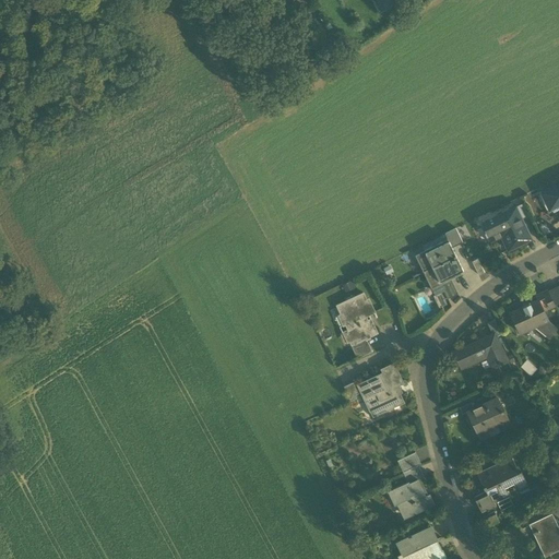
[(372,0),(379,12),(387,9),(397,2),(396,0),(372,0)]
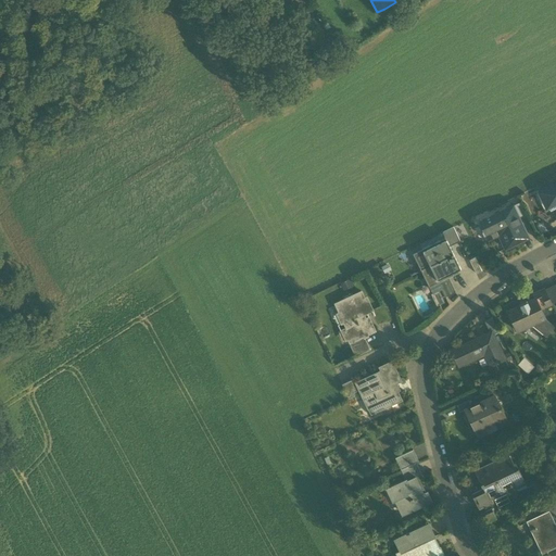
[(555,184),(541,192),(547,203),(550,202),(555,198),(555,184)]
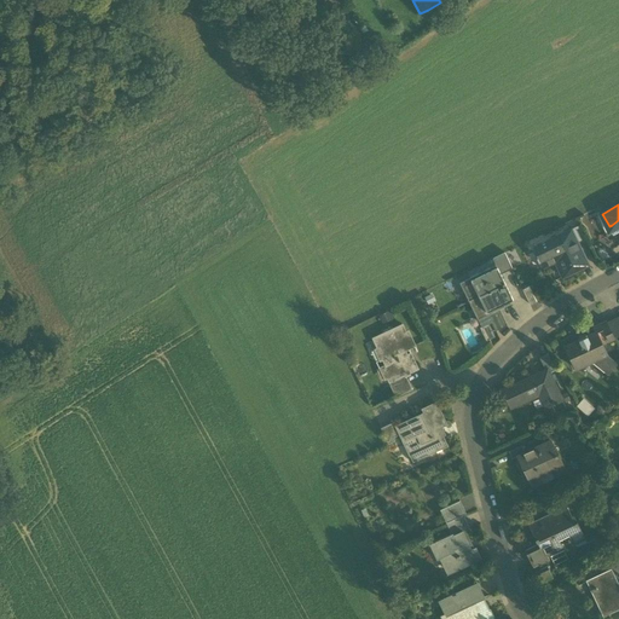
[(609,226),(602,214),(601,214),(609,231),(618,226),(618,220),(612,225),(609,226)]
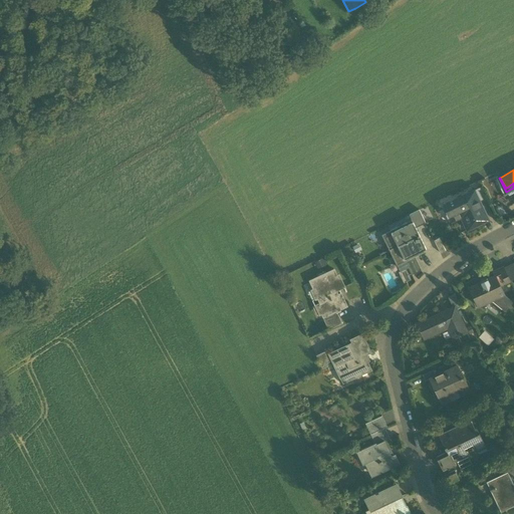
[(475,190),(481,202),(487,199),(481,187),(475,190)]
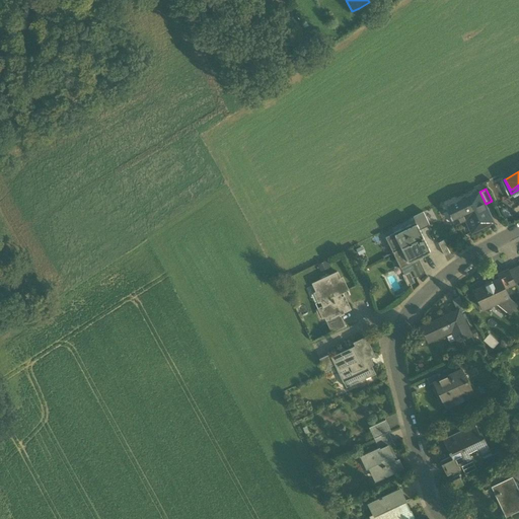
[(467,220),(473,233),(495,223),(486,204),(479,192),(458,202),(459,204),(450,209),(457,222),(467,217),(468,219),(467,220)]
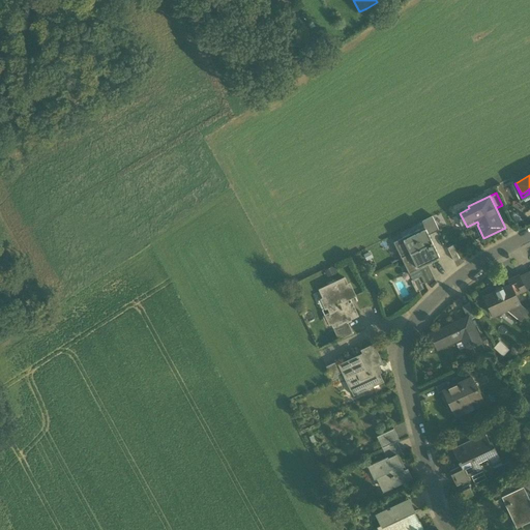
[(464,231),(477,225),(478,224),(477,222),(467,227),(460,213),(455,214),(464,231)]
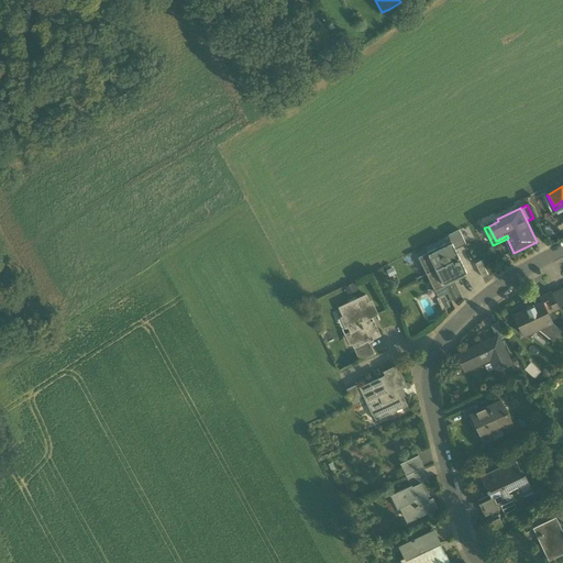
[(452,241),(455,250),(466,244),(460,230),(449,235),(451,241),(452,241)]
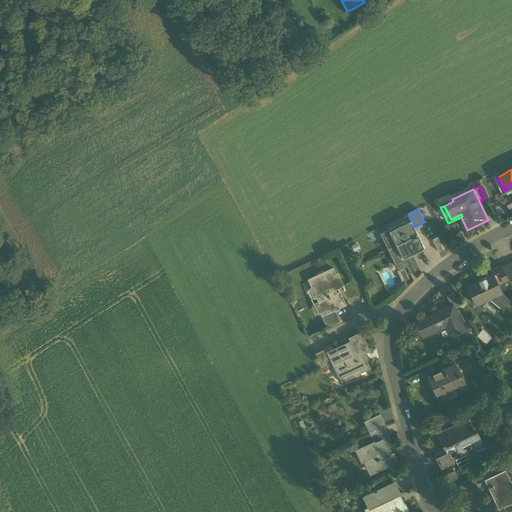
[(383,235),(396,262),(403,259),(404,261),(413,256),(423,251),(422,249),(424,248),(414,227),(411,219),(410,219),(389,230),(390,232),(383,235)]
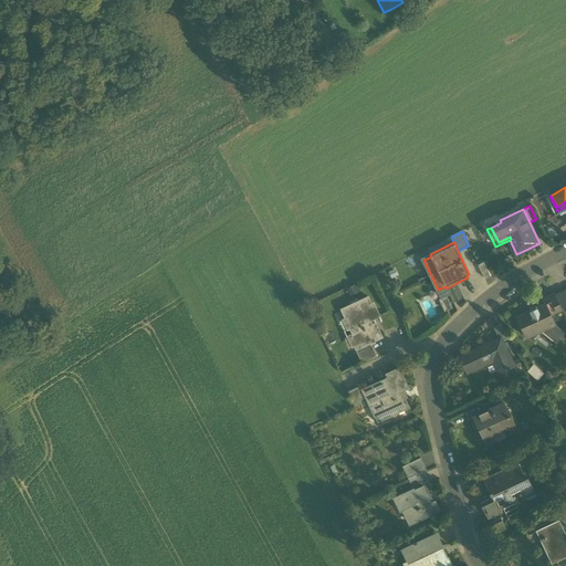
[(437,293),(447,289),(446,286),(438,290),(423,260),(431,257),(430,254),(420,259),(437,293)]
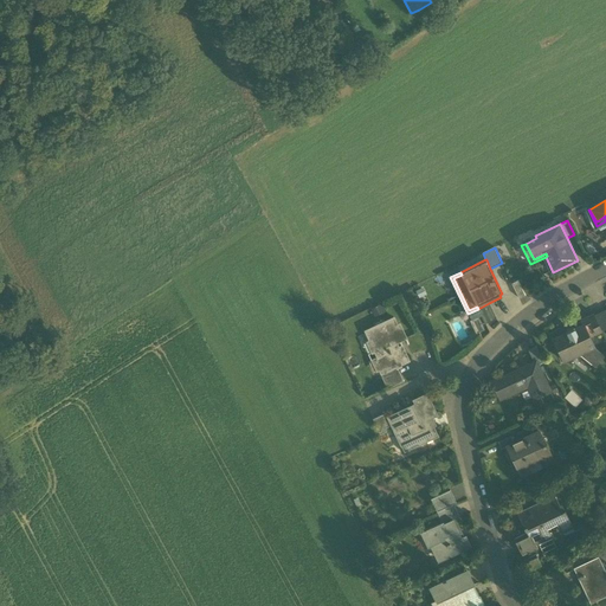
[(513,284),(520,300),(520,298),(526,296),(519,281),(513,284)]
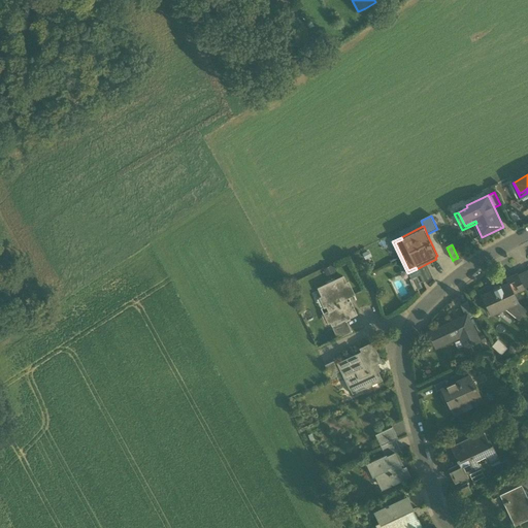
[(369,250),(362,253),(366,260),(372,257),(369,250)]
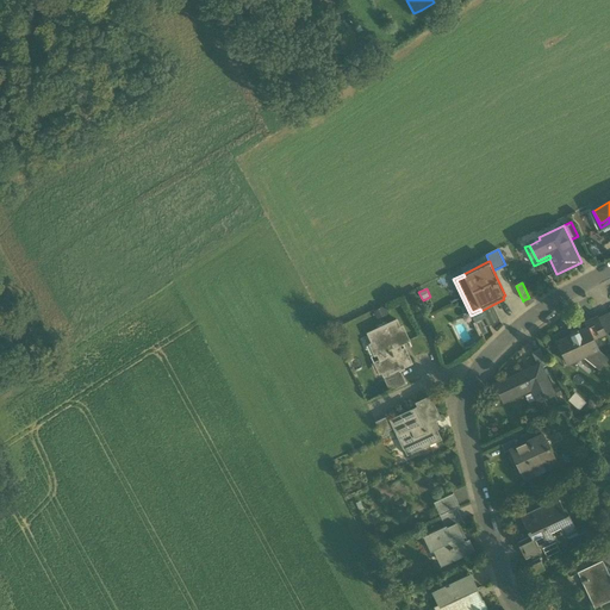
[(385,305),(373,311),(378,319),(390,315),(385,305)]
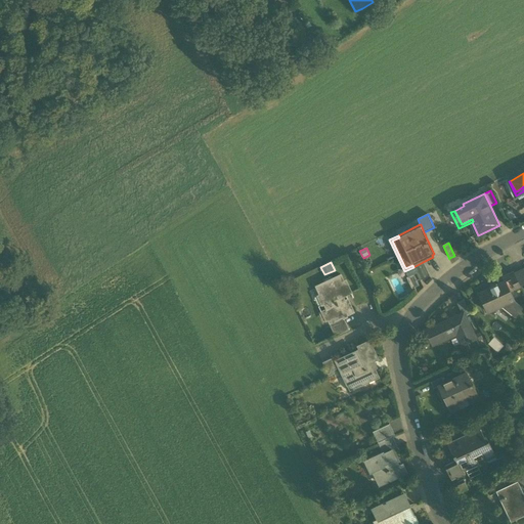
[(417,273),(420,280),(430,275),(423,262),(413,267),(417,273)]
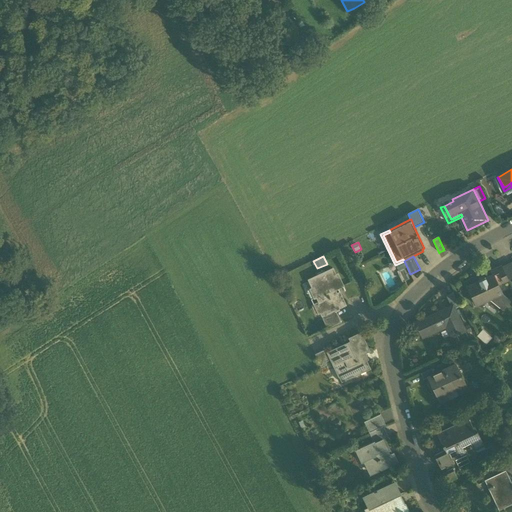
[(404,261),(395,265),(399,271),(405,268),(407,267),(404,261)]
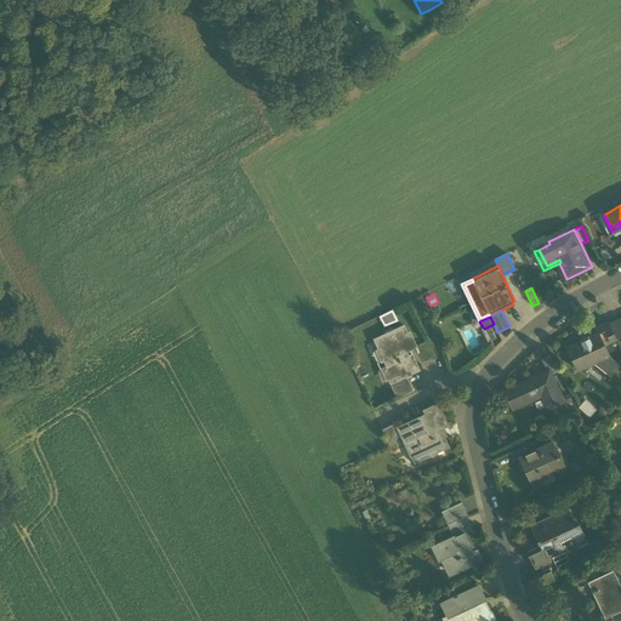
[(620,319),(610,325),(616,339),(620,336),(620,319)]
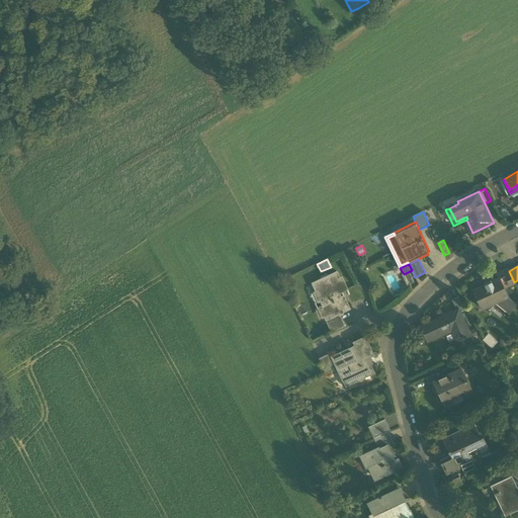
[(515,282),(514,282),(509,271),(507,268),(496,274),(498,278),(501,284),(512,279),(514,283),(515,282)]
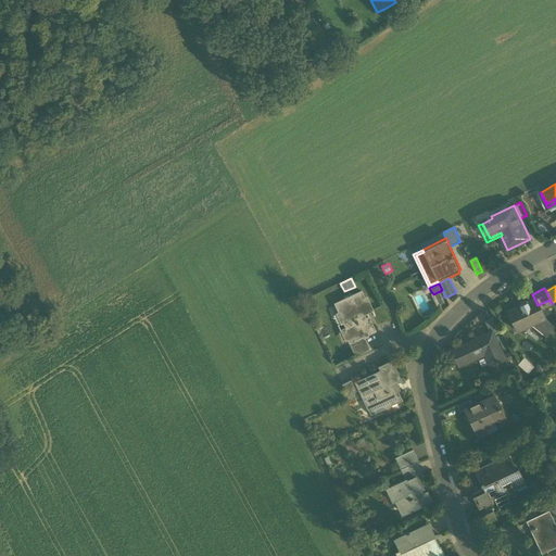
[(445,303),(440,291),(433,294),(431,295),(437,306),(445,303)]
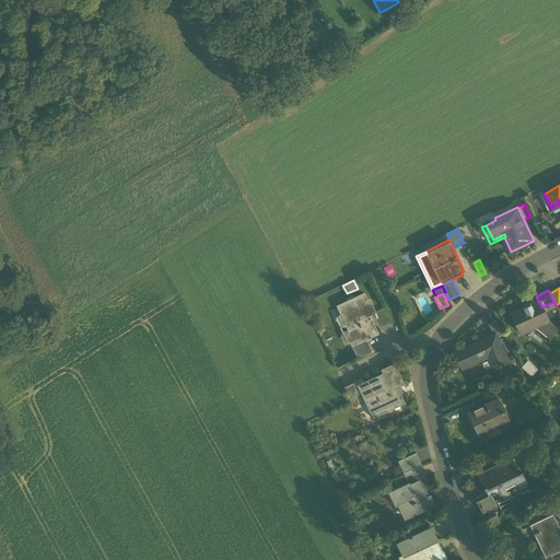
[(347,333),(352,346),(366,339),(378,334),(372,321),(369,322),(366,317),(375,312),(370,300),(368,301),(364,294),(356,298),(356,296),(346,301),(347,302),(338,306),(349,331),(347,333)]
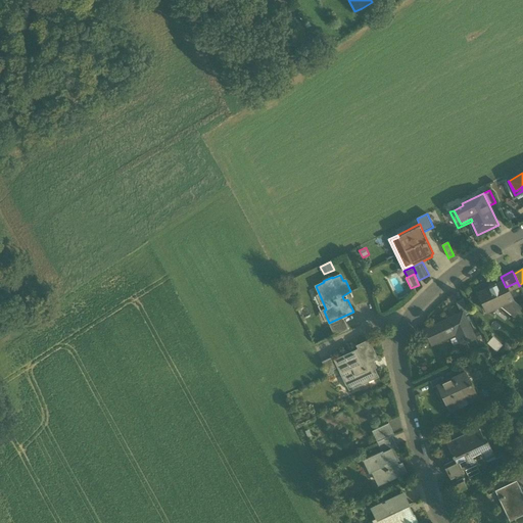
[(501,306),(514,318),(522,307),(513,300),(514,300),(509,291),(520,286),(519,286),(517,282),(506,287),(503,281),(496,284),(495,283),(488,287),(488,288),(477,293),(486,313),(501,306)]
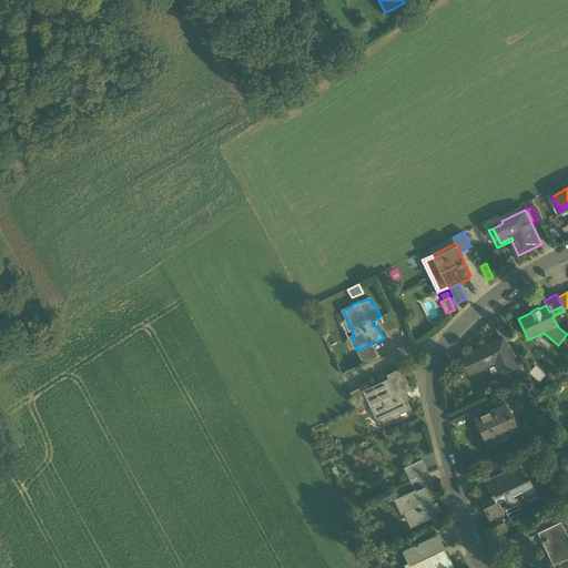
[(503,340),(504,342),(510,338),(504,324),(495,328),(500,340),(503,340)]
